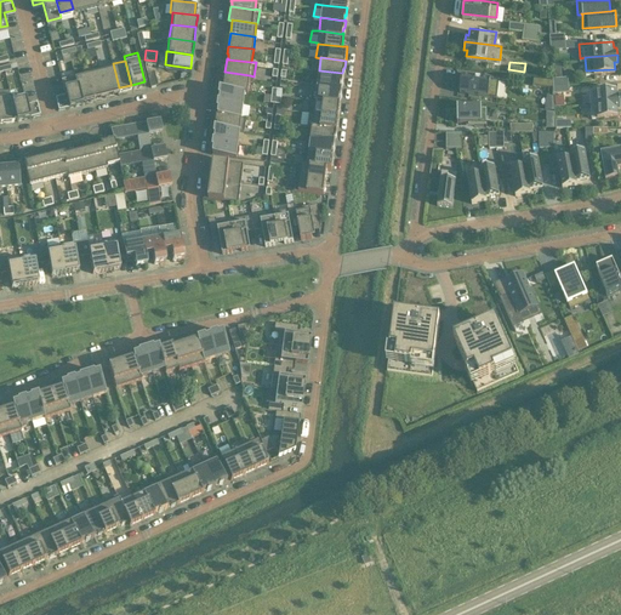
[(100,67),(106,91),(119,87),(113,63),(100,67)]
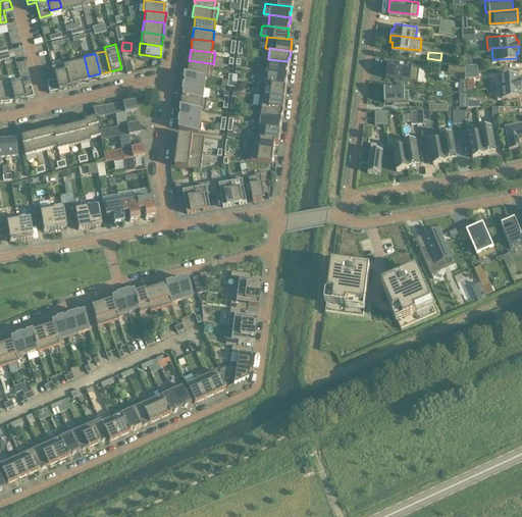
[(84,56),(73,59),(79,80),(89,76),(84,56)]
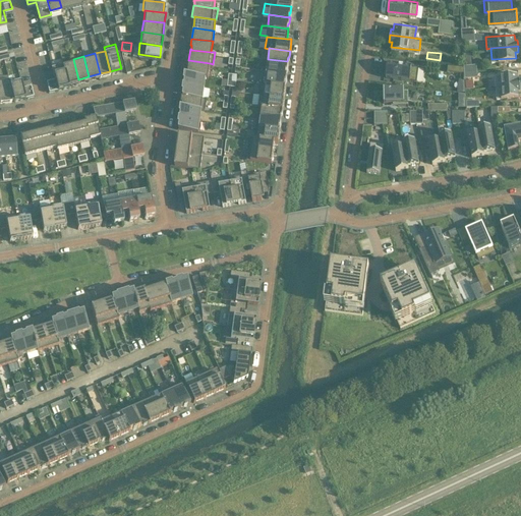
[(129,56),(123,58),(124,63),(126,69),(132,68),(130,62),(129,56)]
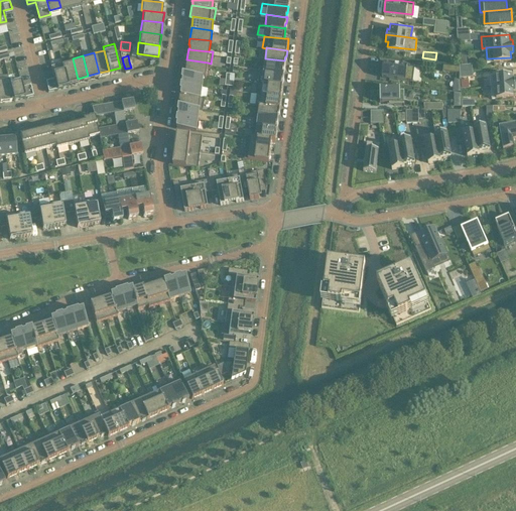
[(68,81),(78,79),(73,58),(62,60),(61,60),(68,81)]
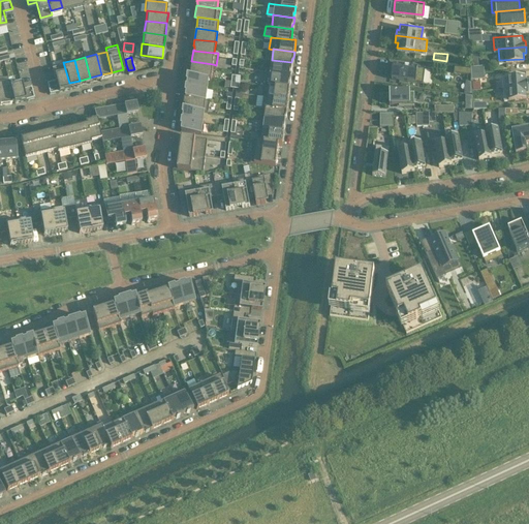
[(272,60),(270,70),(290,73),(290,72),(290,68),(291,69),(292,62),(291,62),(272,60)]
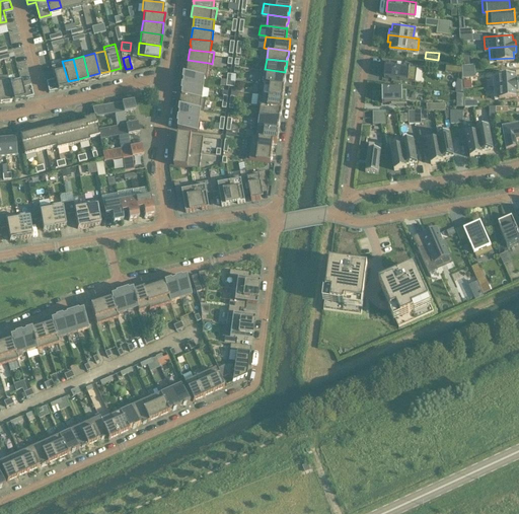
[(415,78),(416,63),(385,59),(383,74),(415,78)]
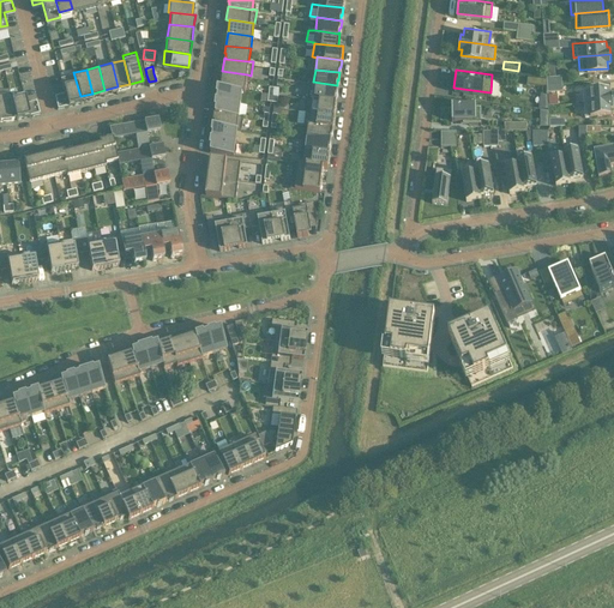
[(64,89),(54,92),(58,104),(82,98),(80,96),(73,72),(74,72),(74,71),(60,74),(64,89)]
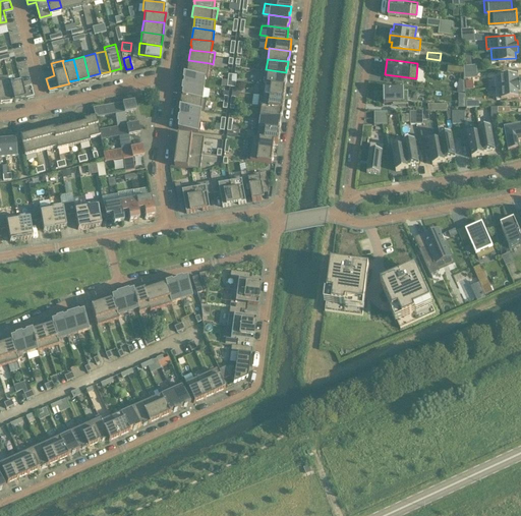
[(187,70),(187,71),(206,73),(206,74),(208,74),(210,63),(188,60),(187,70)]
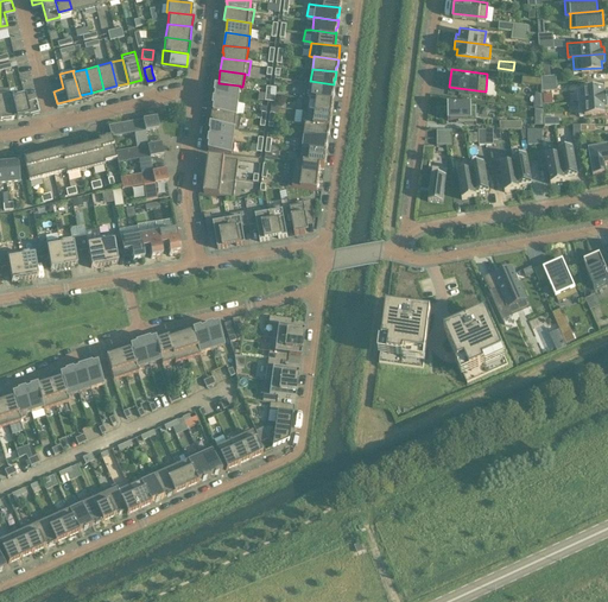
[(542,82),(542,80),(542,74),(521,71),(521,80),(542,82)]
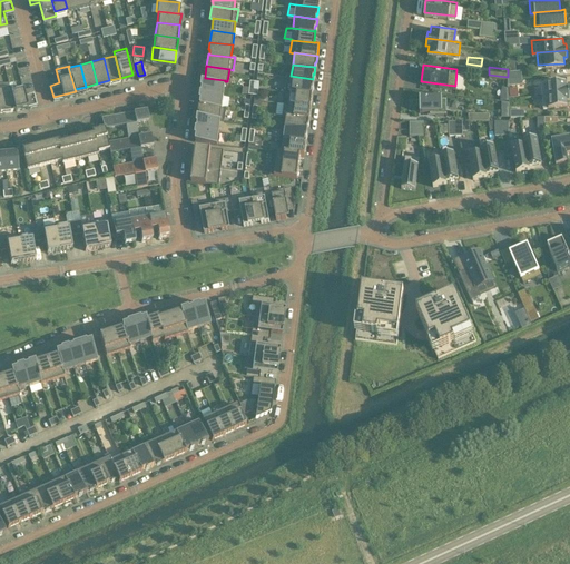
[(287,76),(285,88),(311,91),(311,90),(312,86),(313,86),(314,79),(313,78),(313,79),(291,76),(287,76)]
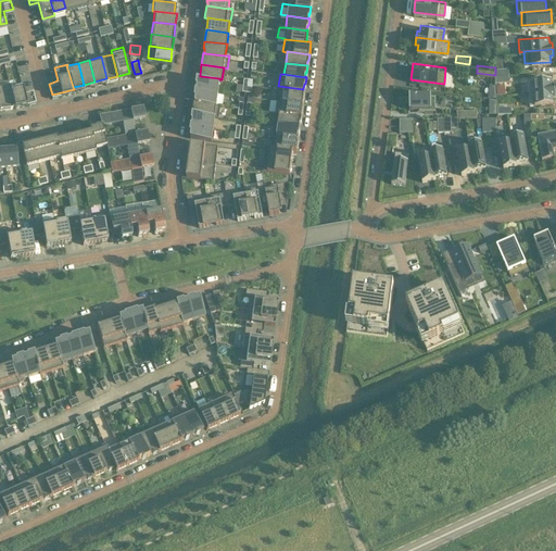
[(198,83),(197,87),(218,90),(219,79),(219,78),(200,76),(200,75),(197,75),(197,83),(198,83)]
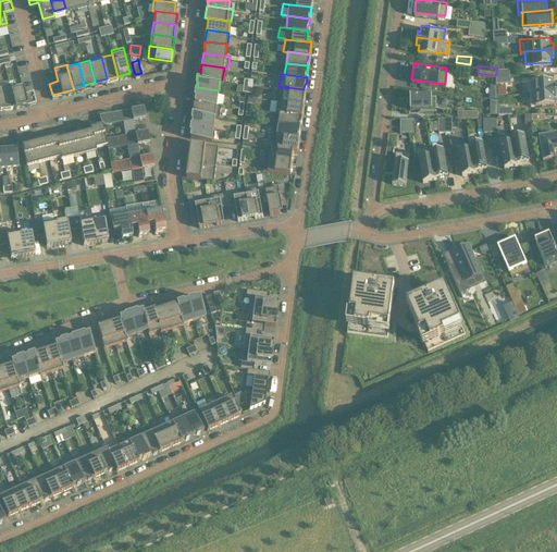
[(529,77),(530,90),(556,88),(556,82),(553,82),(553,76),(529,77)]
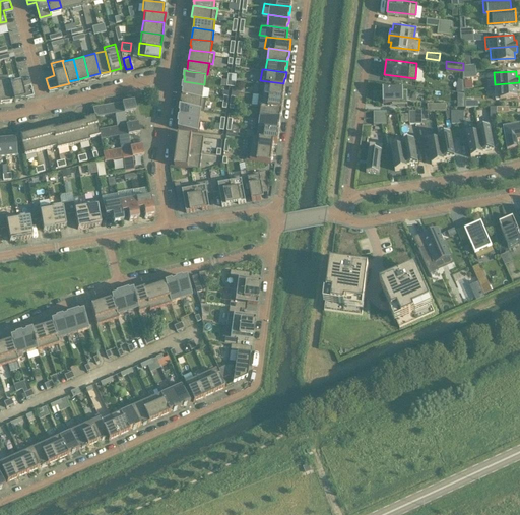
[(13,98),(34,92),(30,81),(22,83),(19,74),(9,77),(8,77),(13,97),(13,98)]
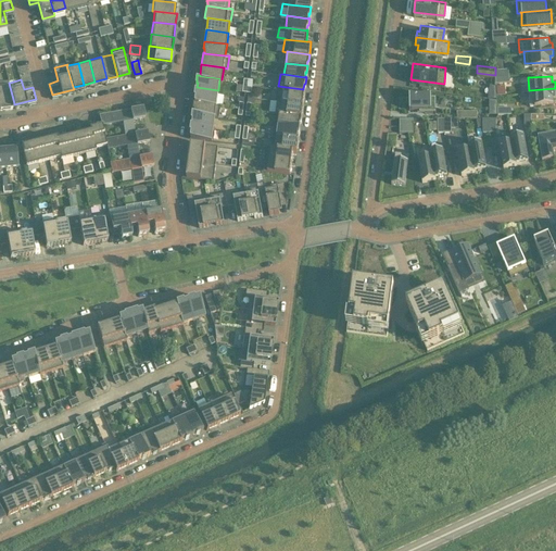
[(9,83),(0,84),(0,104),(0,107),(12,105),(12,103),(14,103),(9,83)]
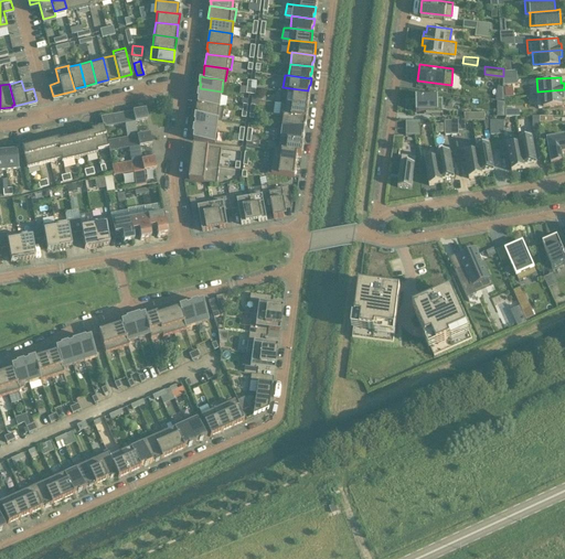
[(283,87),(281,98),(308,103),(309,89),(308,89),(308,90),(283,87)]
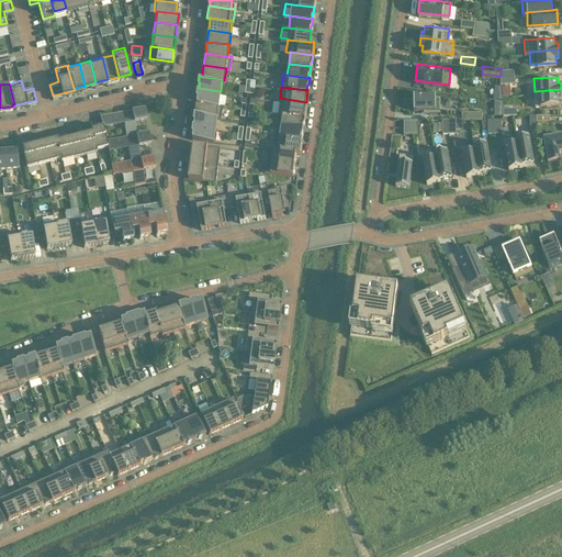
[(198,96),(198,100),(218,103),(218,102),(221,91),(199,88),(198,88),(197,95),(198,96)]
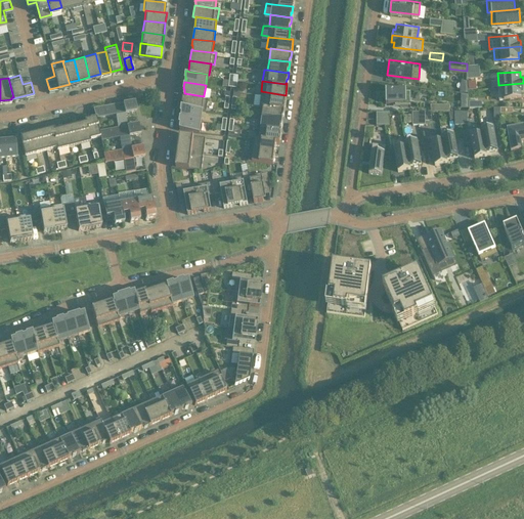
[(523,89),(523,83),(498,85),(499,96),(522,95),(521,89),(523,89)]
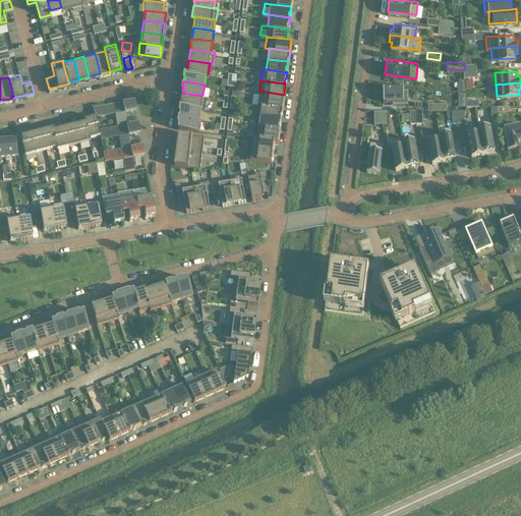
[(408,98),(408,89),(408,87),(383,87),(384,99),(393,99),(393,101),(397,101),(408,101),(408,98)]
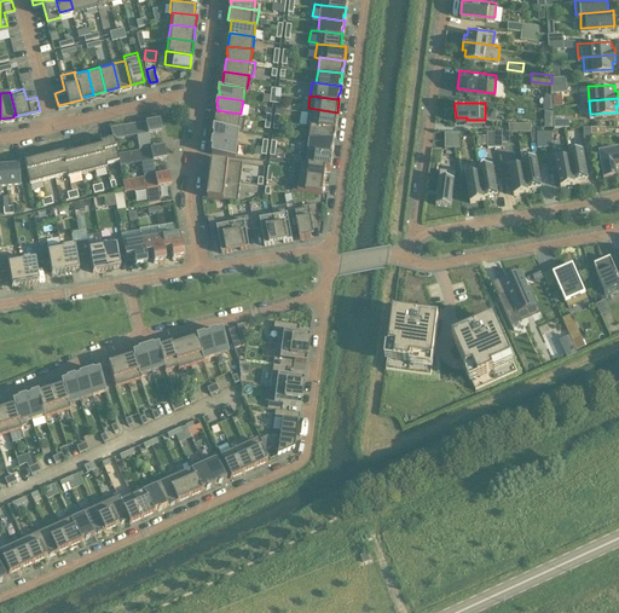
[(336,125),(337,113),(308,108),(307,122),(311,122),(336,125)]
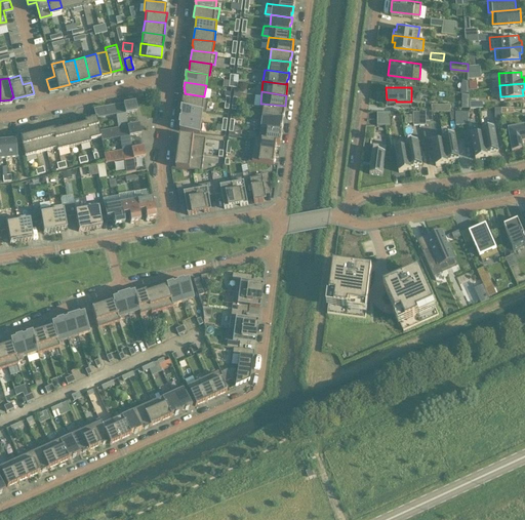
[(184,100),(183,104),(183,105),(203,107),(203,108),(206,108),(208,95),(204,95),(204,96),(185,93),(184,92),(183,100),(184,100)]
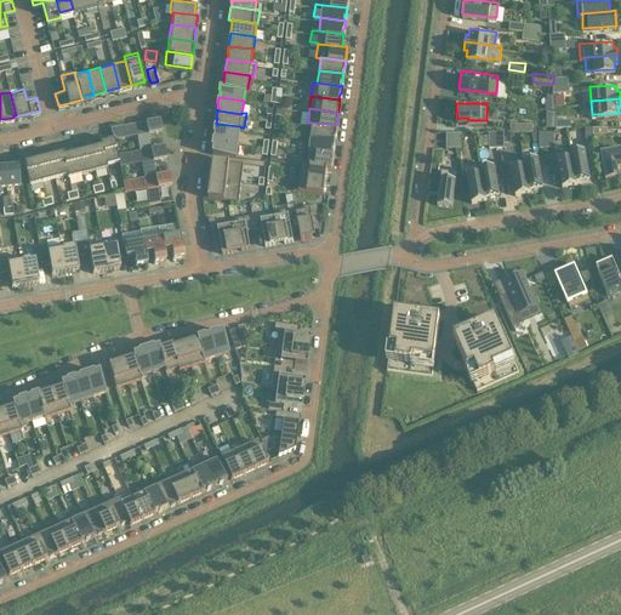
[(113,135),(137,131),(140,146),(151,144),(148,130),(161,127),(159,115),(110,124),(113,135)]
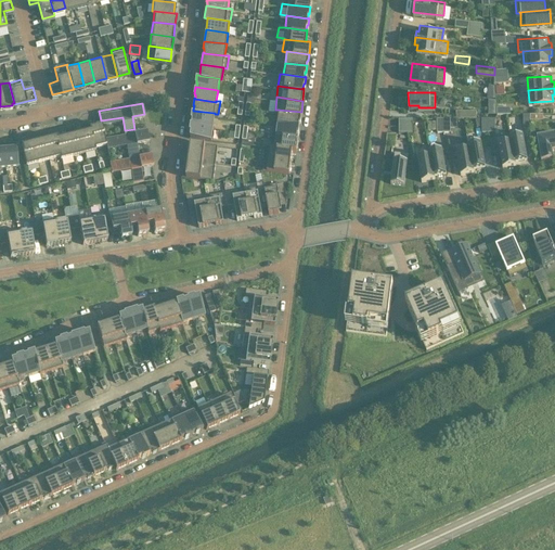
[(193,111),(193,110),(192,110),(192,117),(193,117),(192,122),(213,125),(215,114),(215,113),(193,111)]
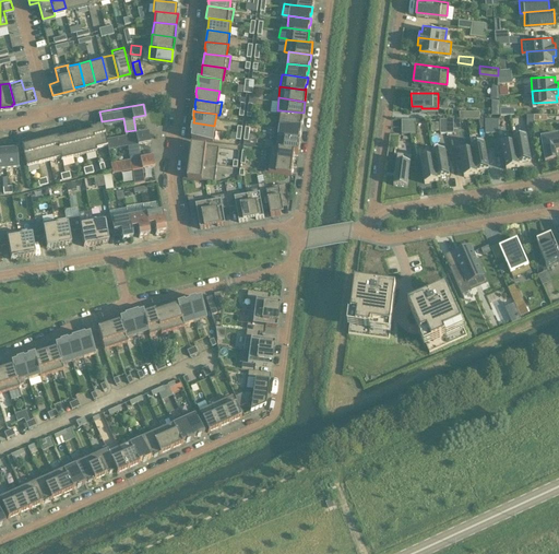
[(281,110),(280,121),(300,125),(300,124),(301,119),(302,119),(304,113),(281,110)]
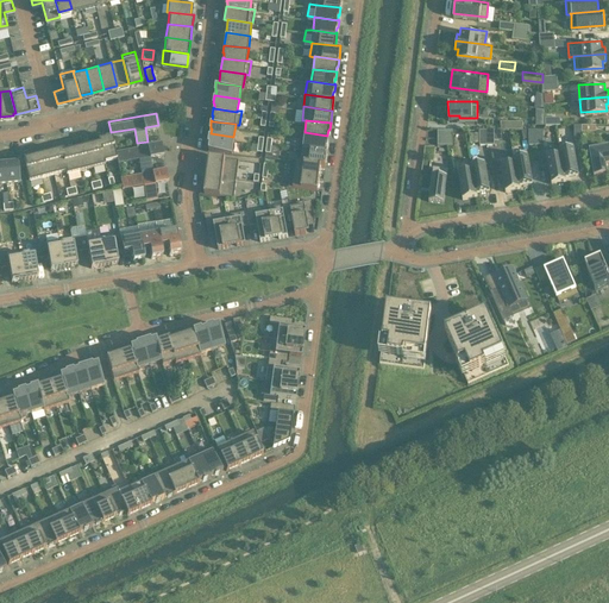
[(300,131),(299,144),(326,149),(326,148),(326,143),(327,143),(328,134),(327,134),(327,136),(305,132),(300,131)]
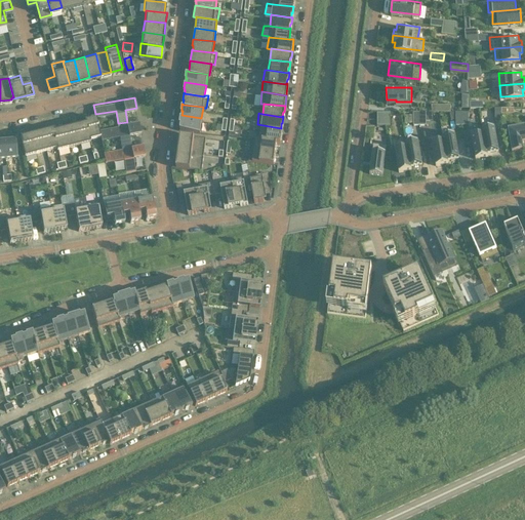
[(89,135),(101,133),(98,127),(95,115),(84,118),(84,120),(85,120),(89,135)]
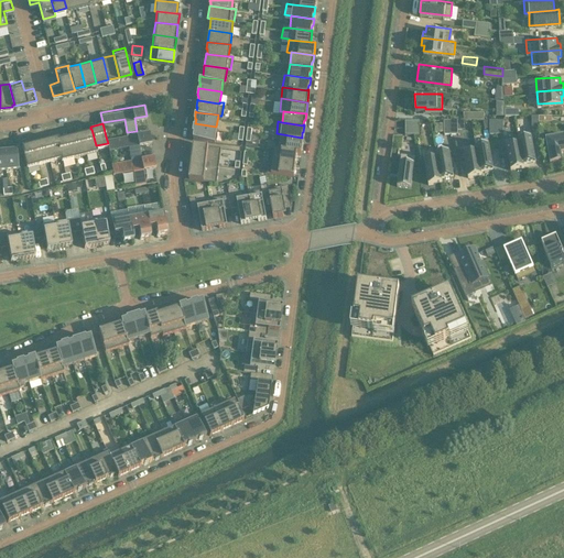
[(194,137),(215,139),(216,127),(195,123),(194,123),(193,131),(194,131),(194,137)]
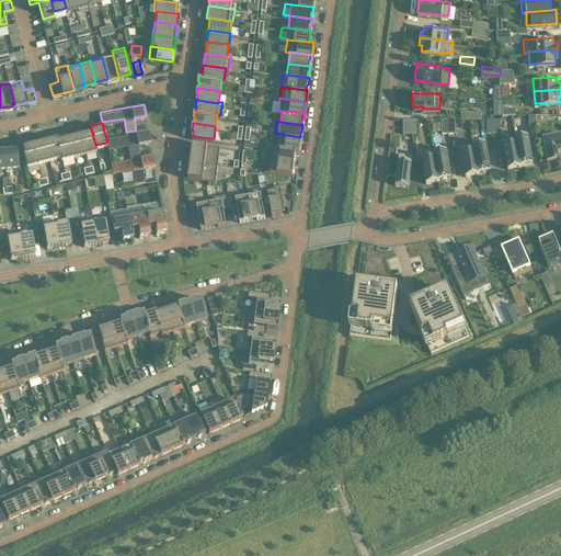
[(519,159),(521,159),(533,157),(527,127),(515,131),(515,134),(519,159)]
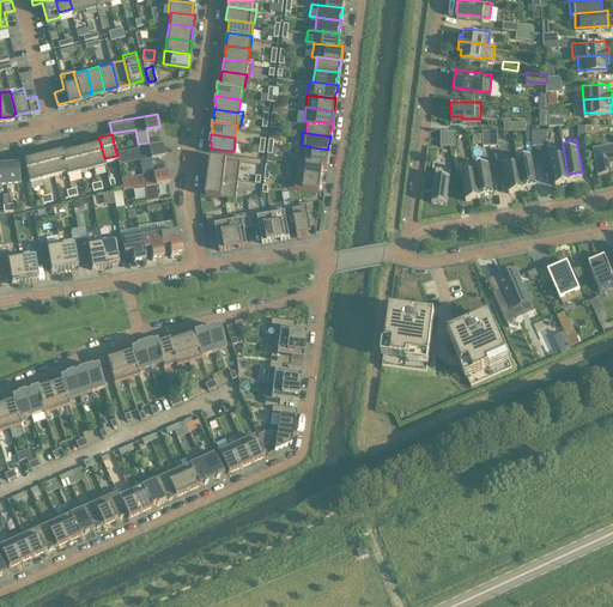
[(105,162),(104,158),(99,140),(98,140),(87,144),(92,164),(105,162)]
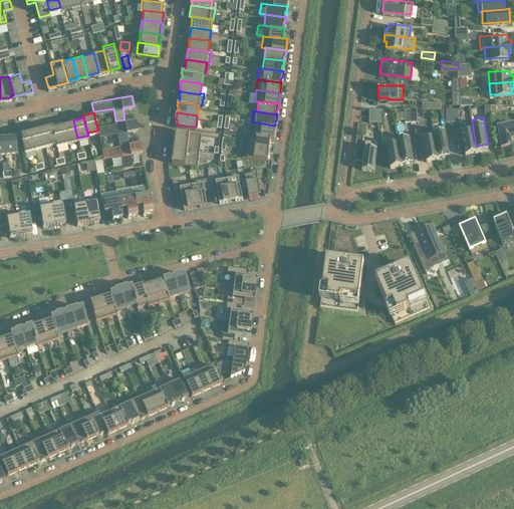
[(116,131),(119,144),(129,142),(126,130),(138,128),(136,117),(124,119),(115,120),(96,124),(98,131),(99,134),(116,131)]
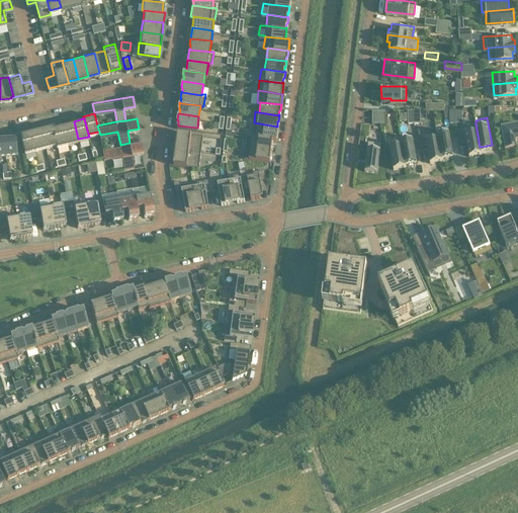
[(516,144),(515,137),(517,136),(517,120),(511,122),(511,121),(501,122),(505,146),(516,144)]
